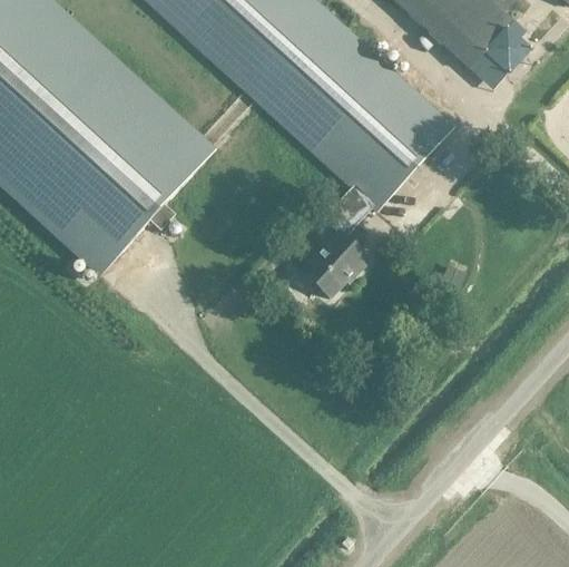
[(173,215),(162,205),(208,155),(40,0),(0,0),(0,177),(101,271),(147,221),(158,231),(173,215)]
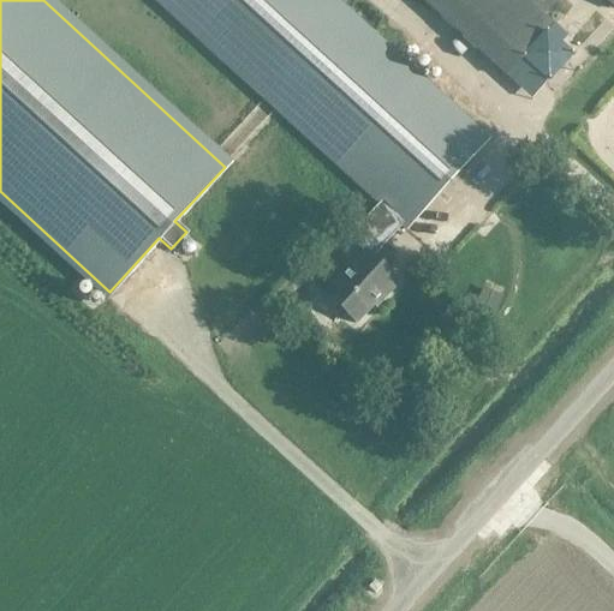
[(400,222),(405,227),(487,137),(335,0),(155,0),(377,201),(400,222)]
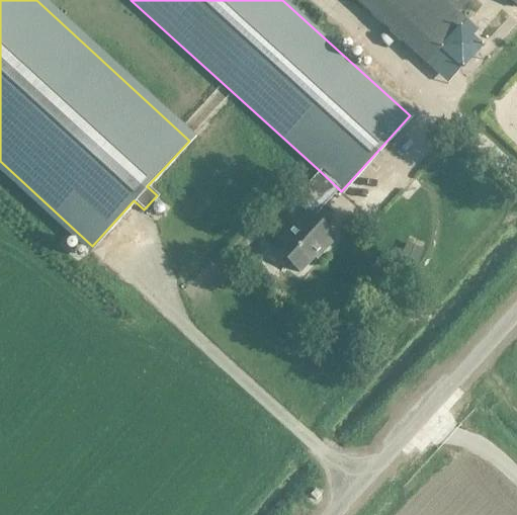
[(354,0),(424,63),(425,63),(435,52),(377,0),(354,0)]
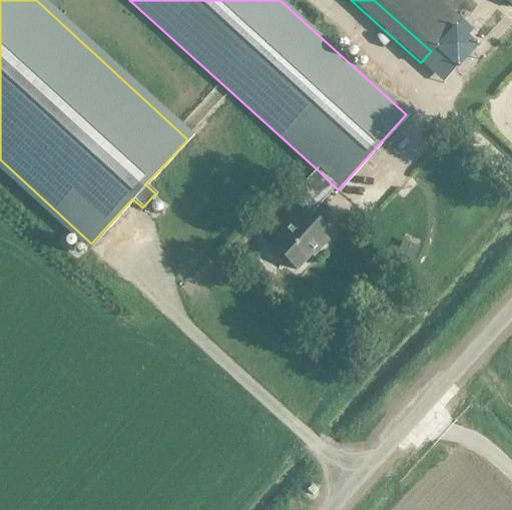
[(460,19),(438,0),(374,0),(431,51),(434,47),(454,26),(460,19)]
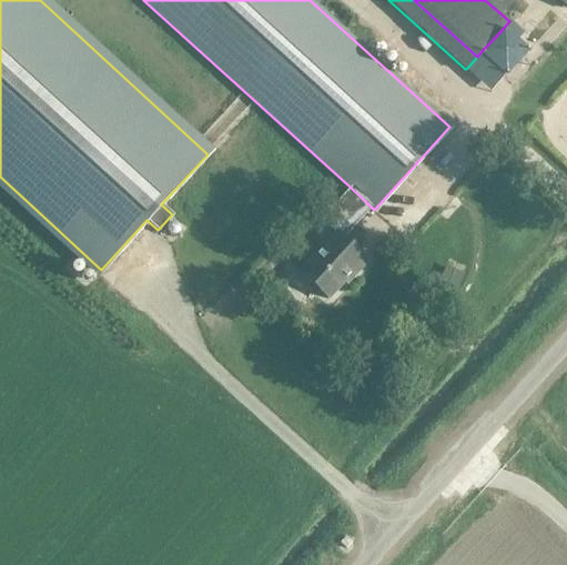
[(522,32),(509,21),(503,29),(515,39),(522,32)]
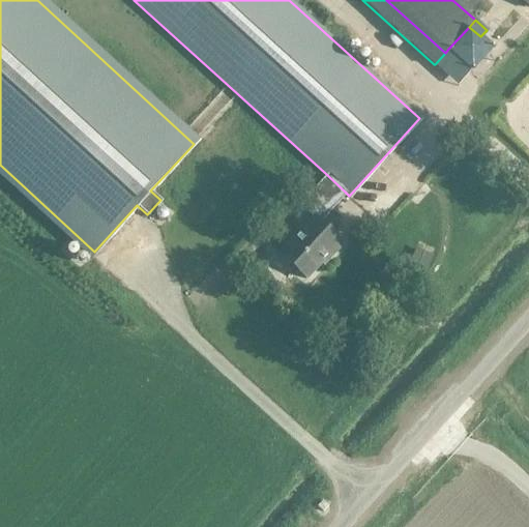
[(480,36),(469,27),(448,49),(470,69),(491,47),(480,36)]
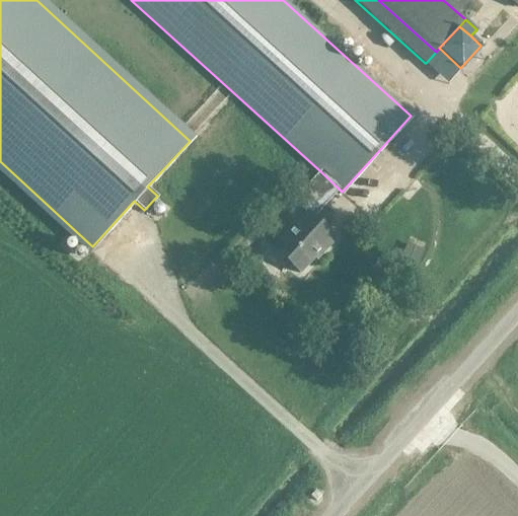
[(460,68),(439,48),(436,52),(426,63),(447,82),(460,68)]
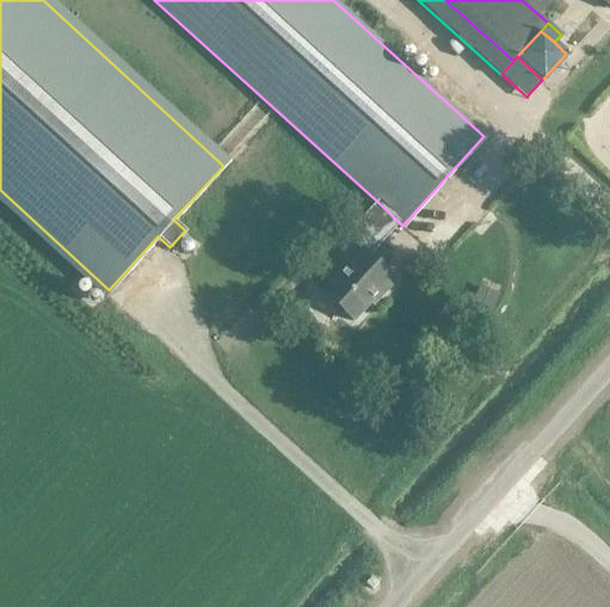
[(322,292),(351,319),(376,291),(379,293),(393,278),(368,254),(398,221),(375,199),(344,234),(361,249),(322,292)]
